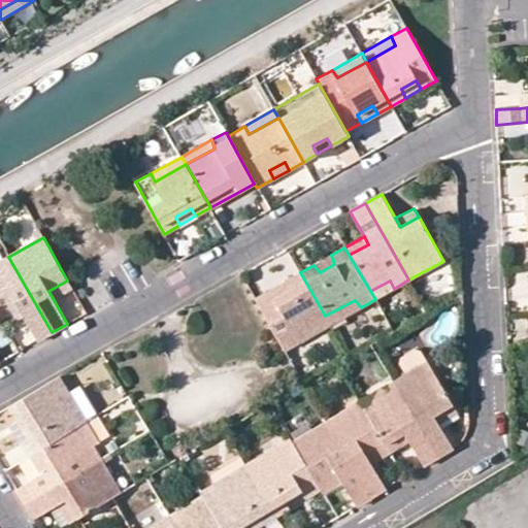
[(314,265),(320,272),(334,264),(331,255),(314,265)]
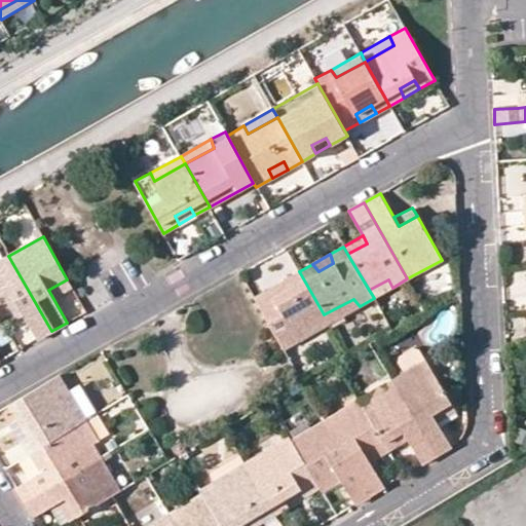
[(0,316),(19,306),(24,314),(37,339),(51,331),(8,256),(0,260),(0,316)]
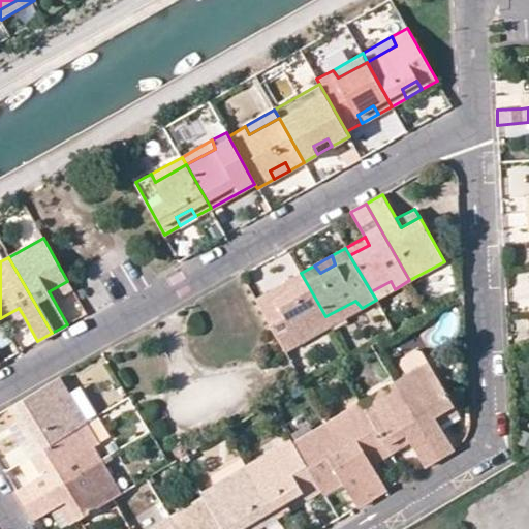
[(287,280),(291,288),(276,298),(271,289),(254,299),(285,352),(301,343),(297,333),(325,316),(301,273),(287,280)]
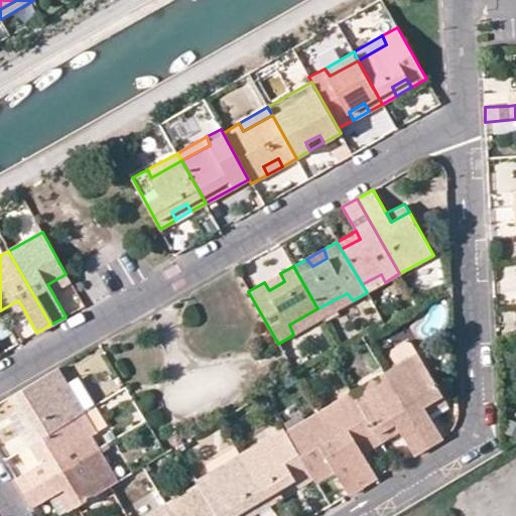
[(264,282),(269,290),(284,281),(280,273),(264,282)]
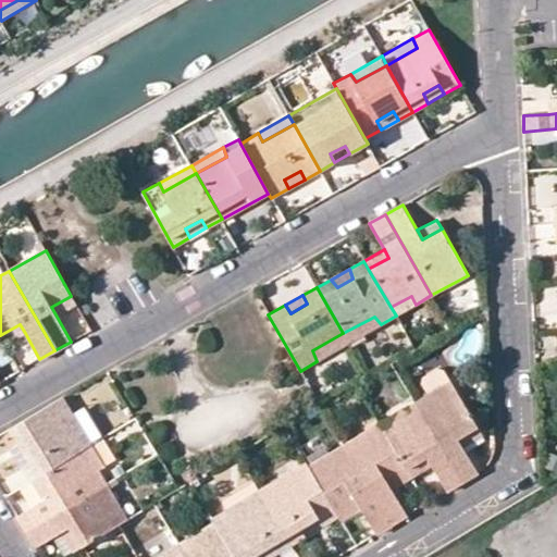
[(51,307),(56,314),(75,304),(71,296),(51,307)]
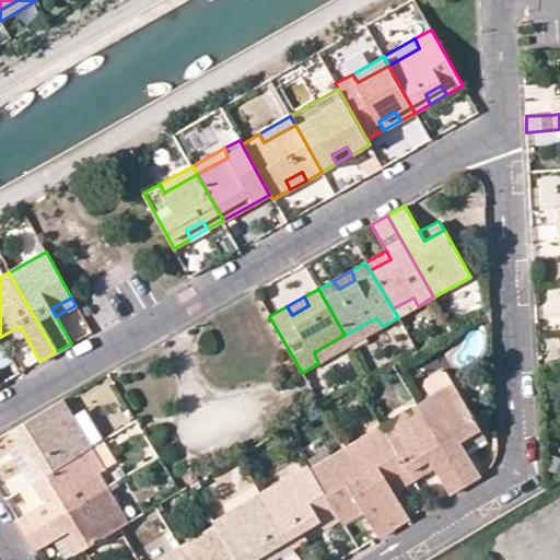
[(418,306),(413,298),(393,308),(398,317),(418,306)]
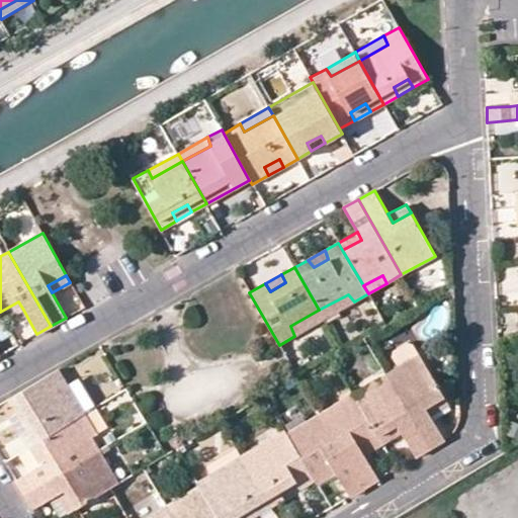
[(319,310),(324,318),(354,301),(348,294),(319,310)]
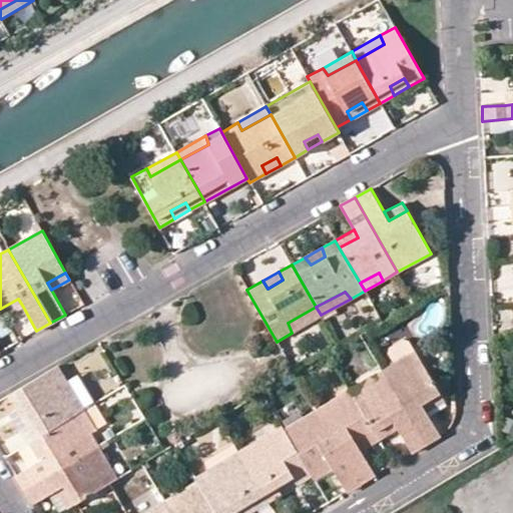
[(0,309),(0,312),(3,318),(23,307),(18,299),(0,309)]
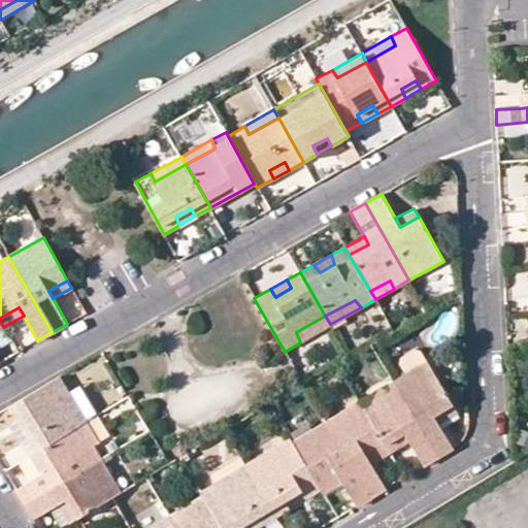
[(330,324),(325,316),(296,332),(300,342),(330,324)]
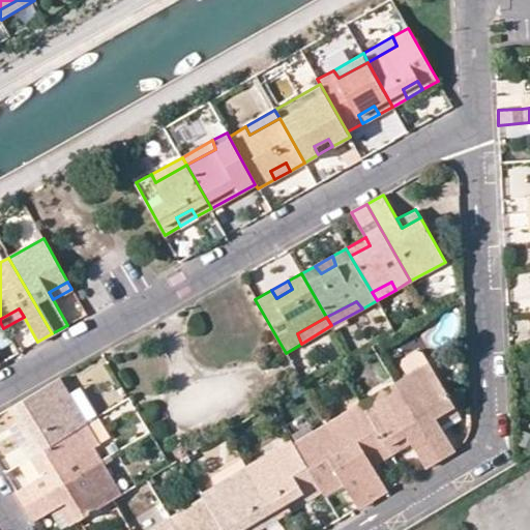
[(411,373),(428,362),(421,353),(416,351),(396,363),(405,377),(411,373)]
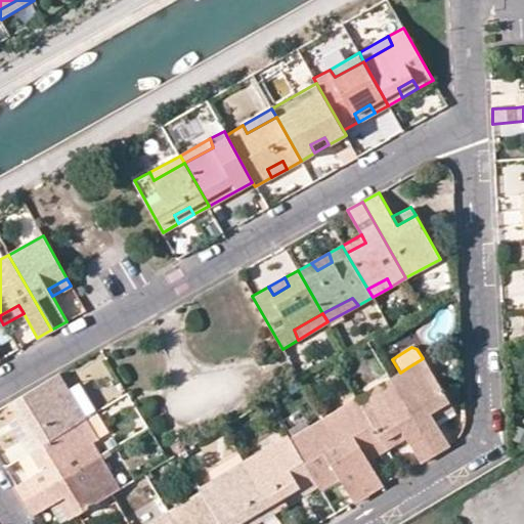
[(406,368),(409,378),(429,367),(423,358),(406,368)]
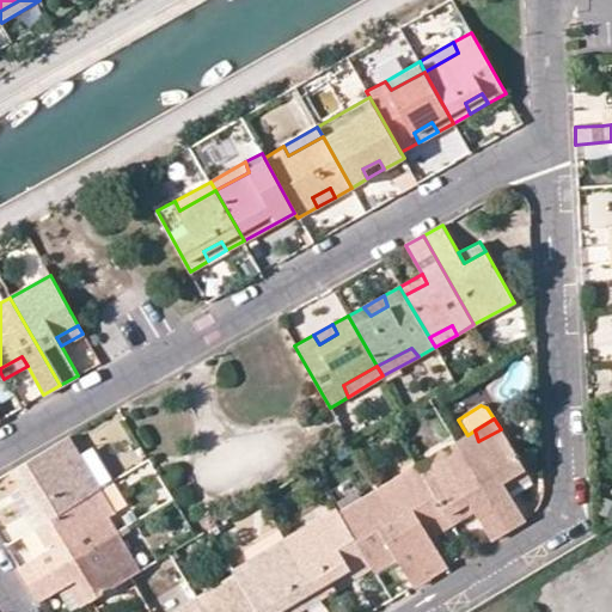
[(467,435),(457,441),(509,530),(526,520),(508,490),(503,482),(525,469),(501,429),(478,441),(475,430),(467,435)]
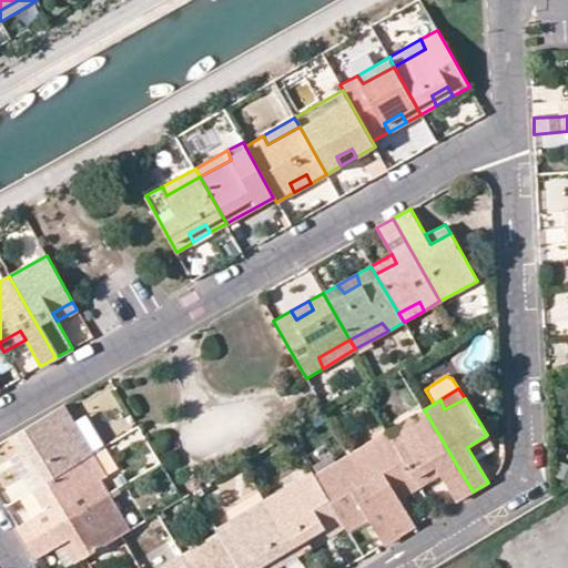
[(19,454),(28,449),(39,467),(30,472),(38,486),(78,463),(87,457),(67,426),(73,421),(64,406),(9,438),(19,454)]
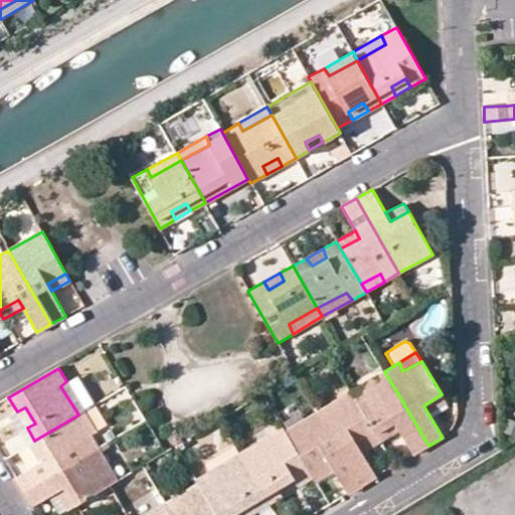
[(373,388),(355,399),(376,433),(394,422),(399,430),(414,455),(428,446),(384,371),(369,380),(373,388)]
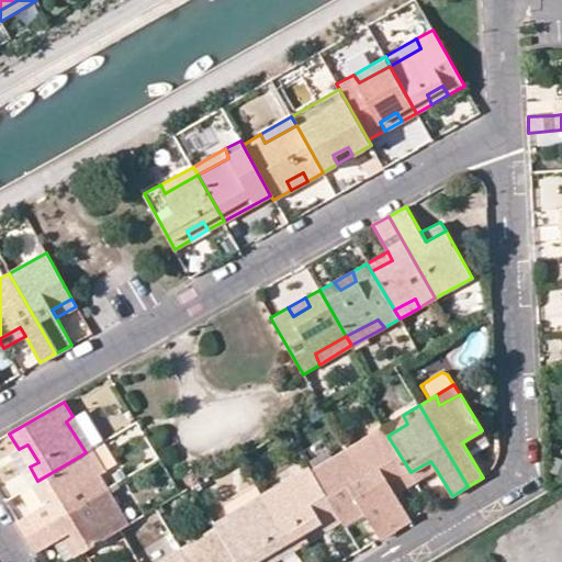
[(407,424),(403,415),(382,427),(388,436),(407,424)]
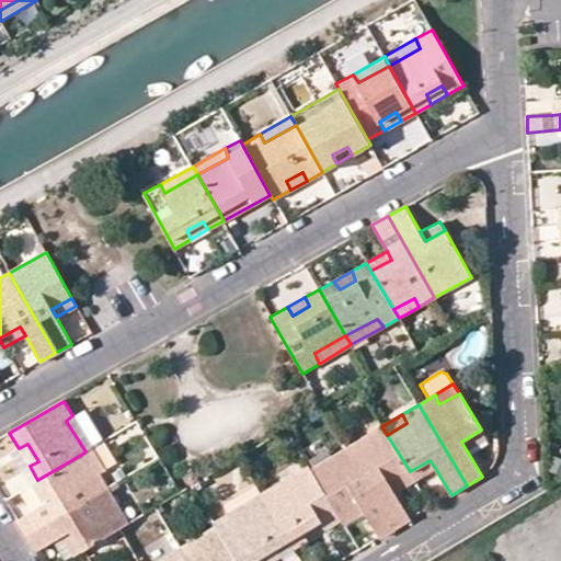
[(86,451),(91,448),(72,415),(66,421),(86,451)]
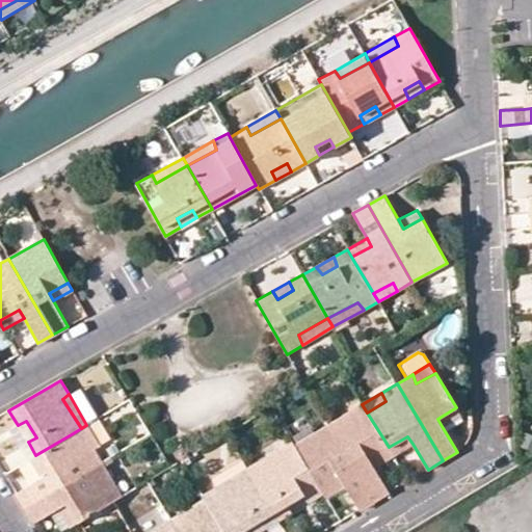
[(367,413),(362,404),(343,416),(348,423),(367,413)]
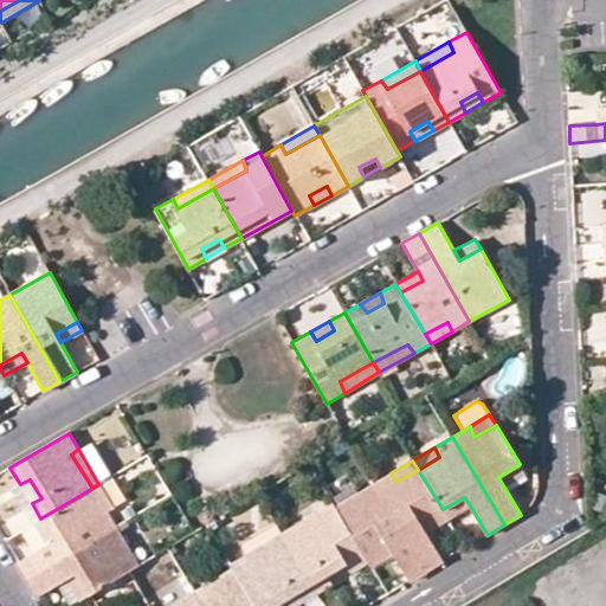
[(498,477),(503,485),(526,472),(520,464),(498,477)]
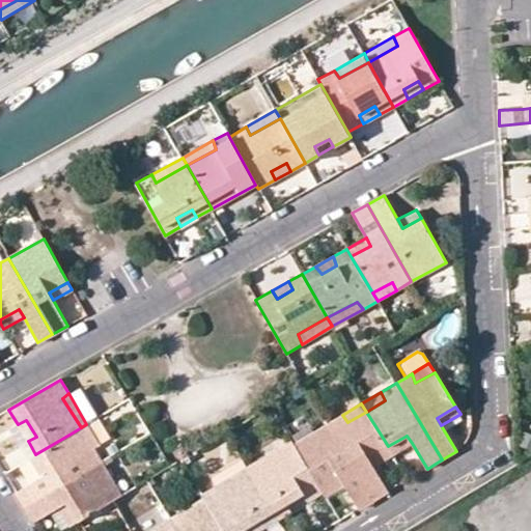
[(369,458),(388,446),(366,412),(347,422),(342,415),(327,423),(373,501),(388,492),(373,467),(369,458)]
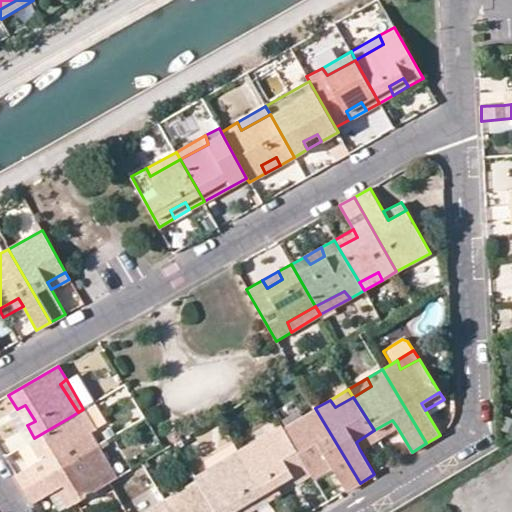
[(25,405),(17,409),(27,425),(35,421),(25,405)]
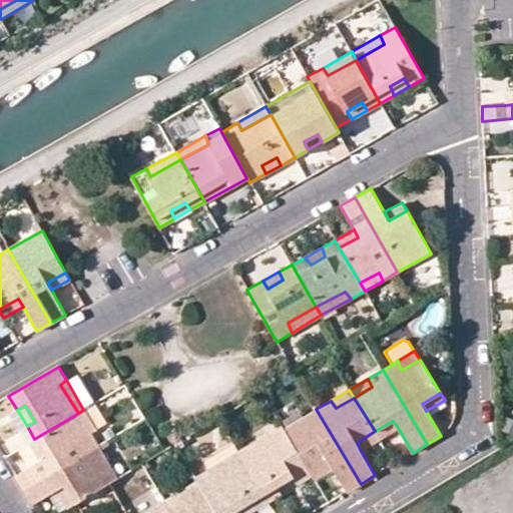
[(347,493),(361,484),(316,409),(303,418),(307,426),(289,437),(310,471),(327,461),(332,468),(347,493)]
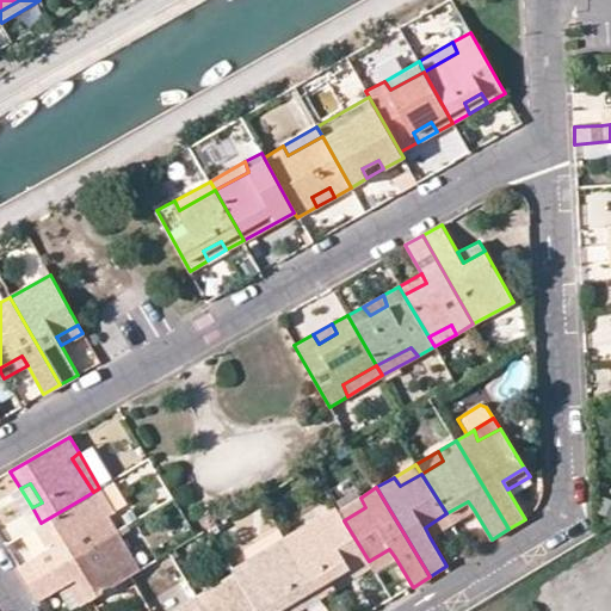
[(23,513),(32,507),(20,488),(13,493),(23,513)]
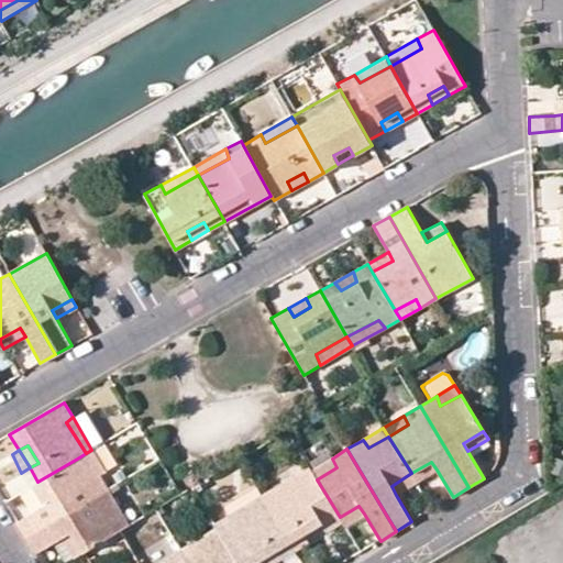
[(86,453),(77,459),(88,477),(98,473),(86,453)]
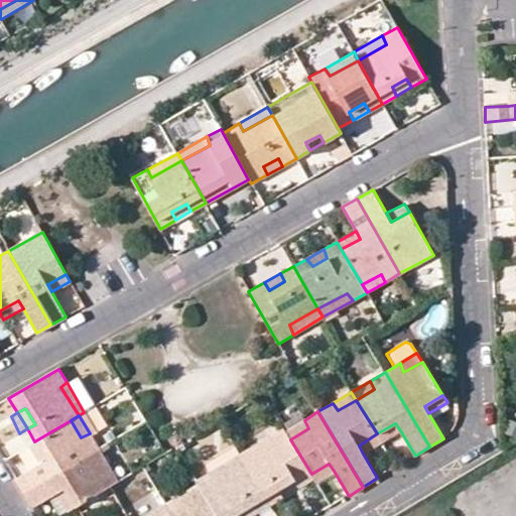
[(81,437),(71,420),(34,441),(46,460),(38,465),(15,478),(24,494),(99,448),(90,433),(81,437)]
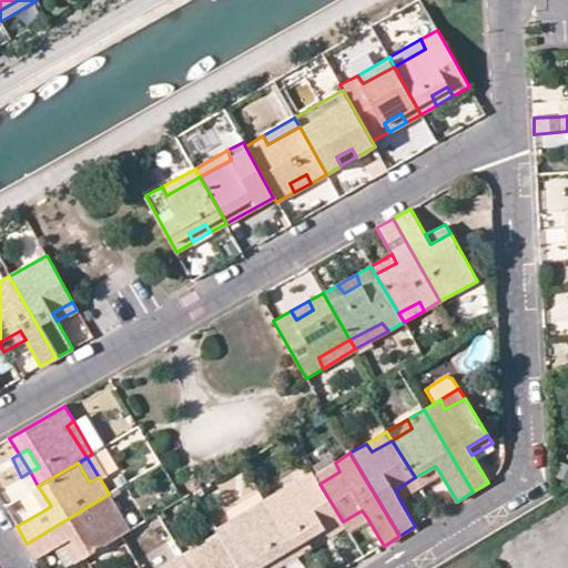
[(340,472),(335,463),(314,475),(320,484),(340,472)]
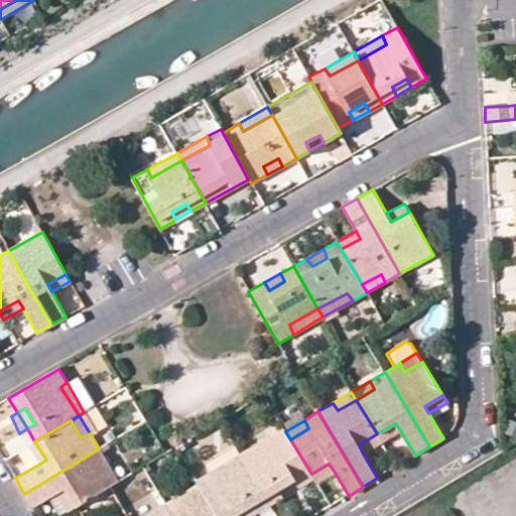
[(400,430),(395,423),(377,433),(382,442),(400,430)]
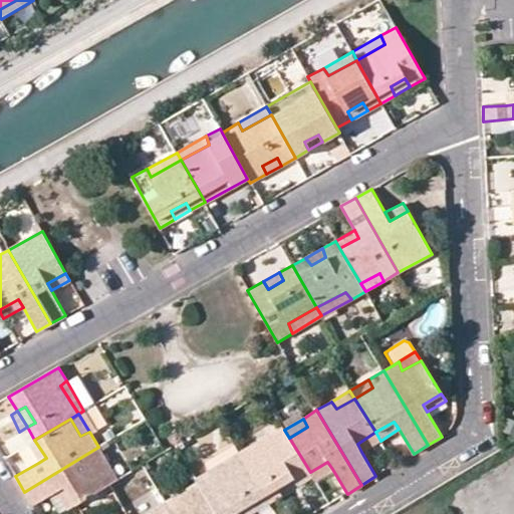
[(281,495),(277,487),(293,478),(298,485),(312,476),(310,472),(289,438),(284,430),(282,426),(268,434),(272,443),(243,460),(268,503),(281,495)]
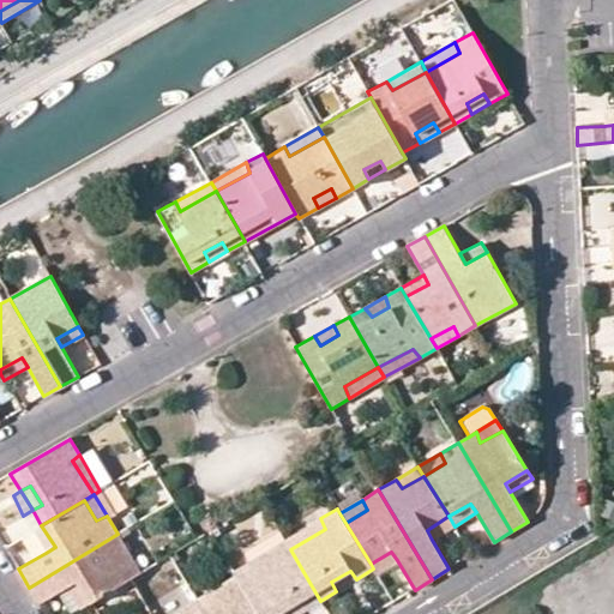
[(427,530),(432,540),(455,527),(449,516),(427,530)]
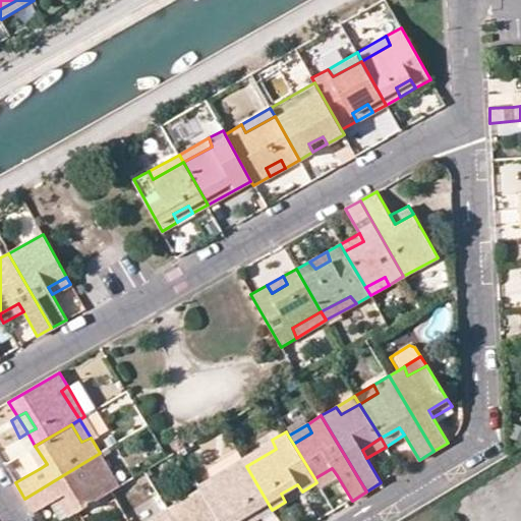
[(241,458),(246,466),(276,449),(272,440),(241,458)]
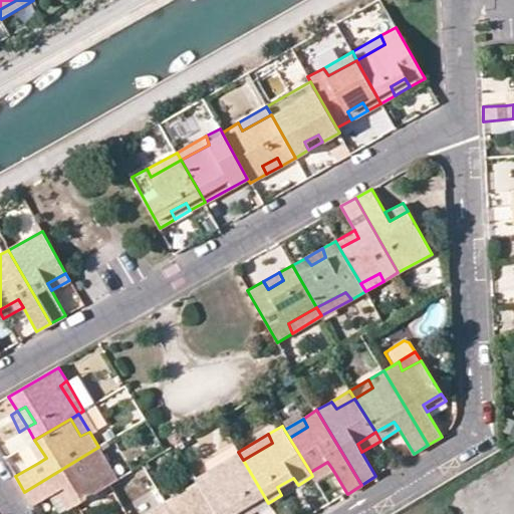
[(34,440),(27,444),(38,463),(46,458),(34,440)]
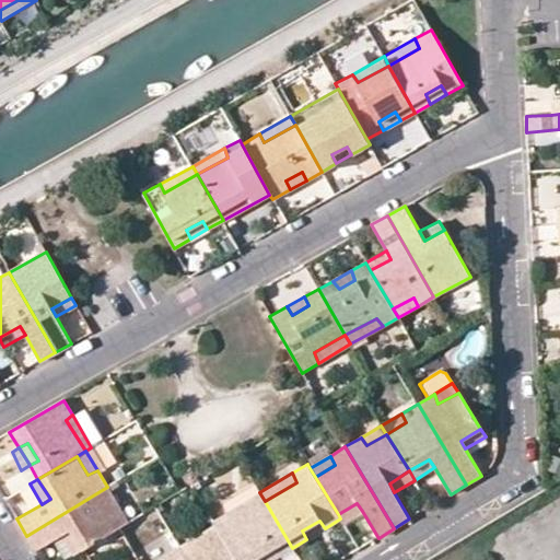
[(116,501),(107,487),(26,536),(33,548),(35,551),(61,535),(69,531),(80,551),(83,549),(119,527),(108,506),(116,501)]
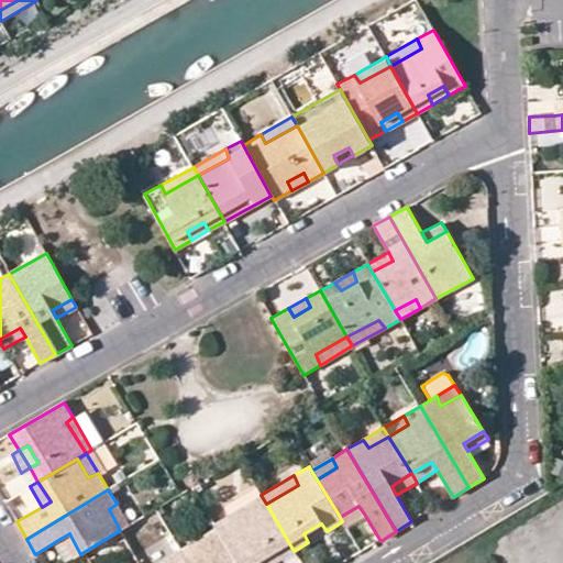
[(230,514),(235,521),(266,504),(261,495),(230,514)]
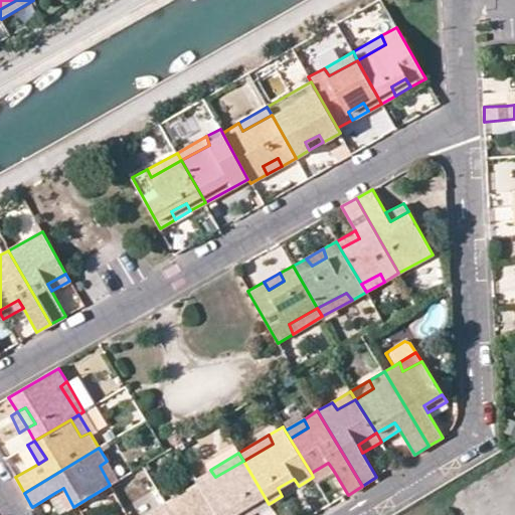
[(107,461),(100,466),(110,485),(119,479),(107,461)]
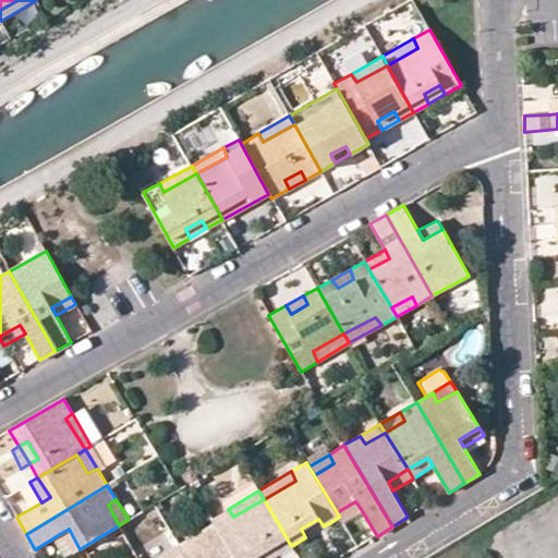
[(291,546),(264,499),(233,517),(228,509),(211,518),(215,523),(220,532),(235,557),(256,557),(256,556),(273,545),(279,554),(291,546)]
